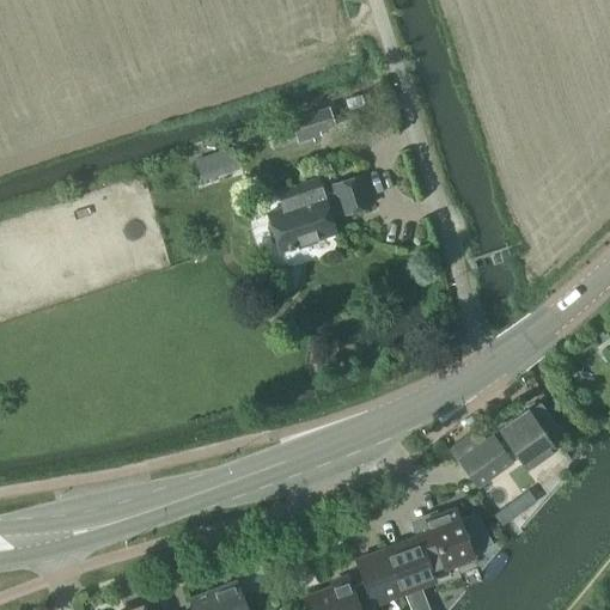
[(321,134),(335,129),(329,110),(292,122),(299,146),(322,139),(321,134)]
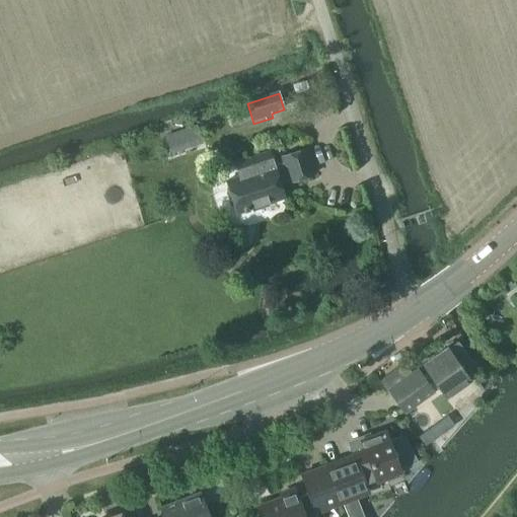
[(203,144),(198,129),(166,139),(171,154),(203,144)]
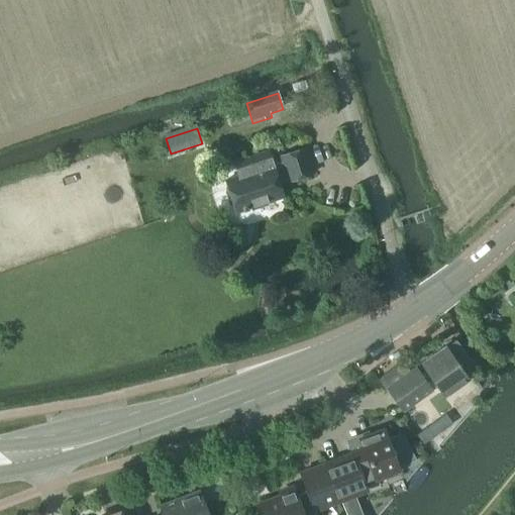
[(282,164),(275,167),(270,153),(235,165),(239,177),(226,182),(237,215),(255,209),(254,203),(266,200),(267,205),(285,199),(279,182),(287,179),(289,184),(315,176),(306,150),(281,159),(282,164)]
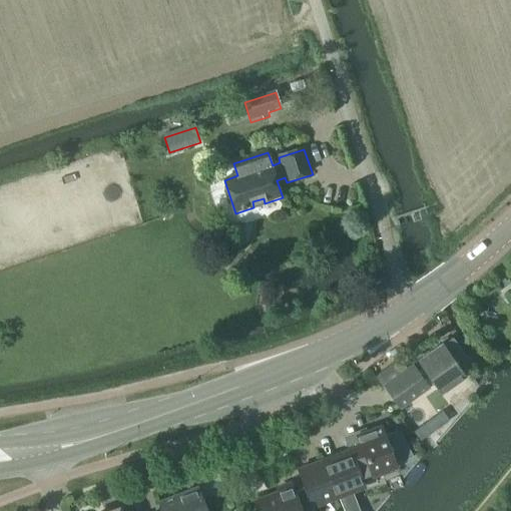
[(380,376),(375,381),(382,390),(385,387),(401,410),(418,398),(430,390),(428,388),(434,384),(442,395),(465,379),(459,369),(469,361),(453,339),(443,346),(419,362),(426,371),(420,376),(413,366),(408,371),(400,361),(395,365),(390,369),(385,372),(380,376)]
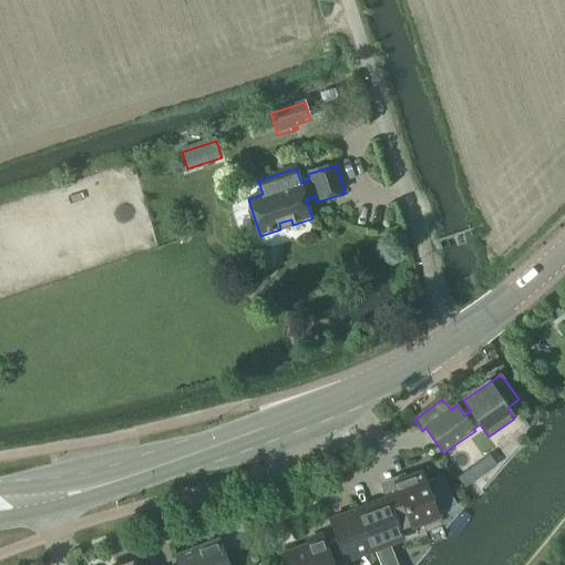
[(456,506),(441,479),(425,484),(422,473),(394,483),(397,489),(382,493),(384,500),(357,511),(372,553),(404,541),(401,530),(410,526),(411,527),(439,517),(438,516),(456,506)]
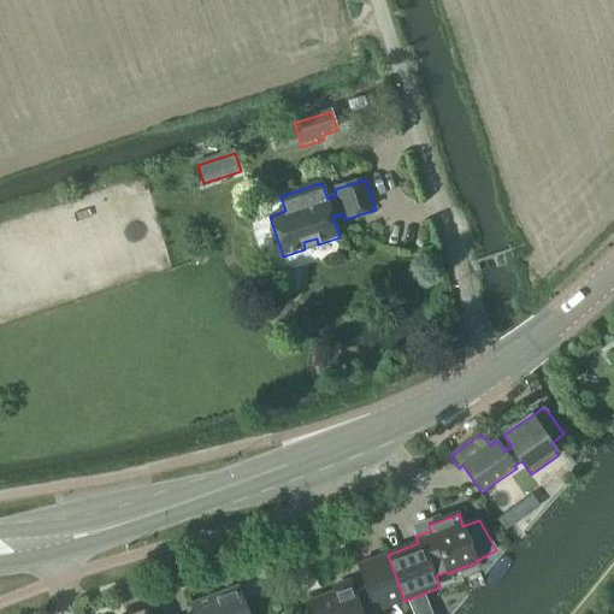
[(378,613),(378,610),(405,601),(388,555),(359,566),(367,588),(354,594),(352,586),(305,604),(307,613),(378,613)]
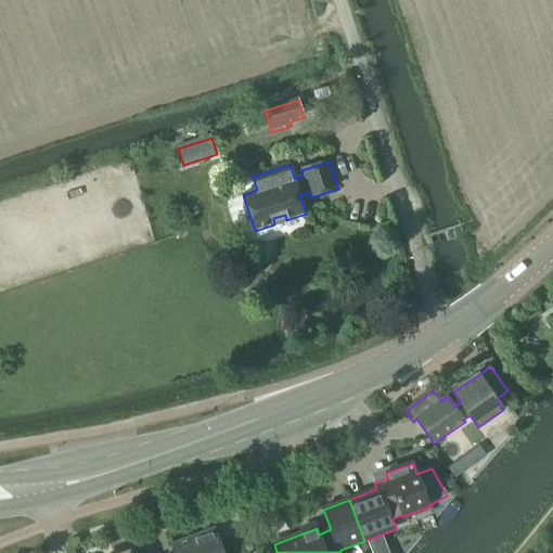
[(223,552),(215,530),(172,547),(172,548),(174,547),(175,552),(223,552)]
